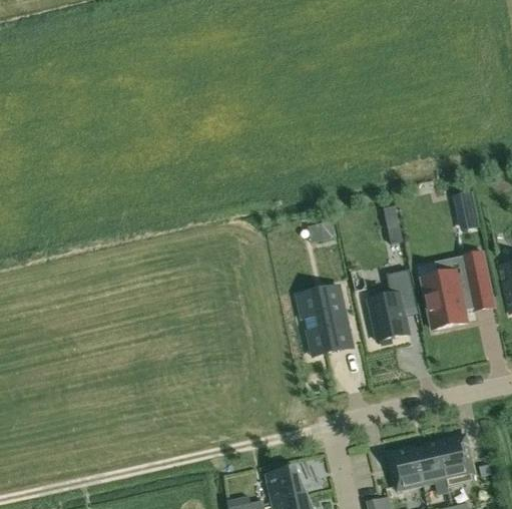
[(460,212),(474,209),(470,191),(455,194),(458,212),(460,212)]
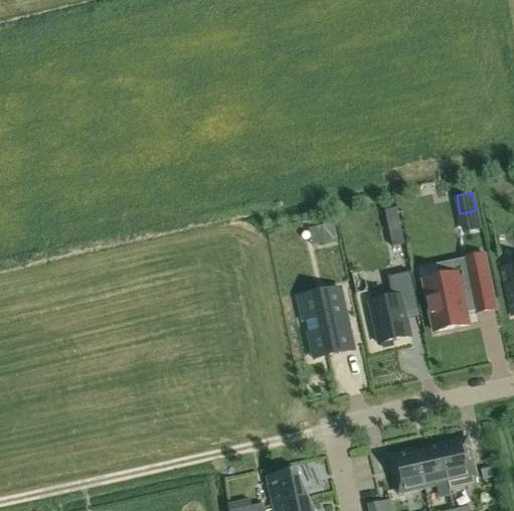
[(331,221),(320,223),(324,238),(335,236),(331,221)]
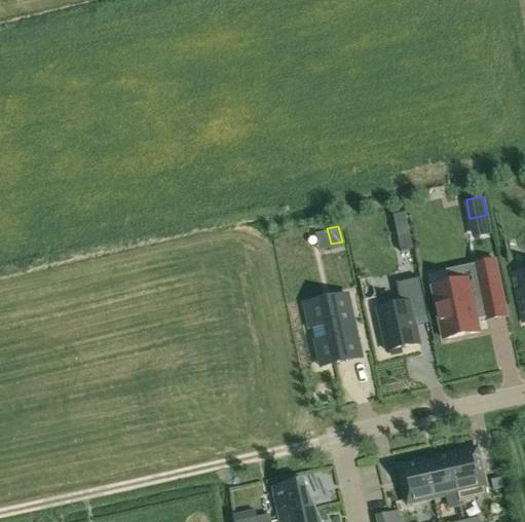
[(396,230),(399,248),(411,246),(407,227),(396,230)]
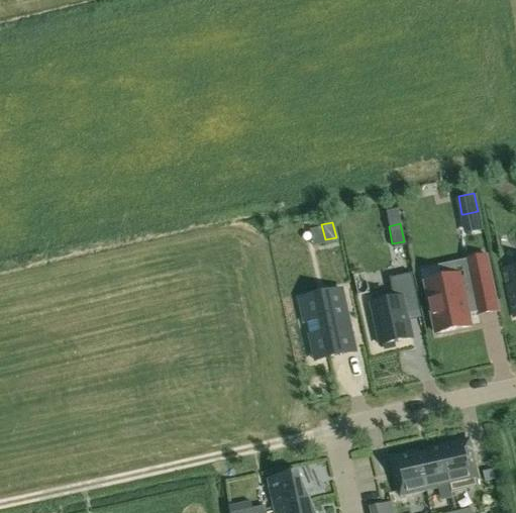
[(424,280),(435,330),(470,323),(467,312),(478,309),(476,299),(478,299),(476,290),(491,287),(491,289),(492,288),(485,253),(465,258),(466,260),(467,260),(469,271),(424,280)]
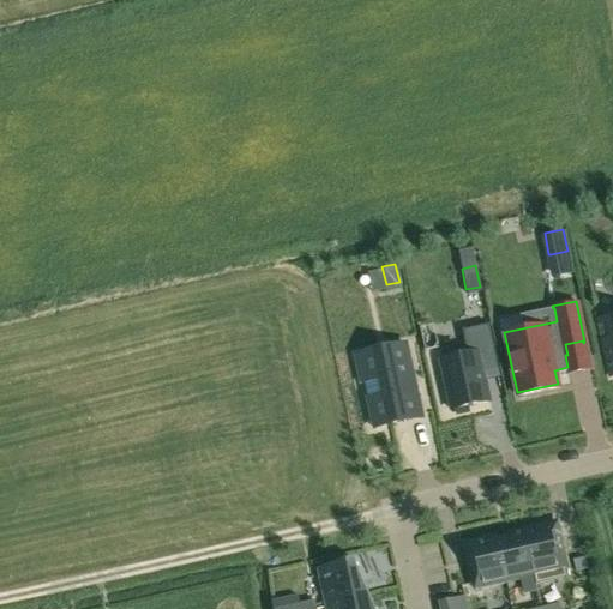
[(612,313),(606,314),(612,339),(602,342),(608,372),(612,371),(612,313)]
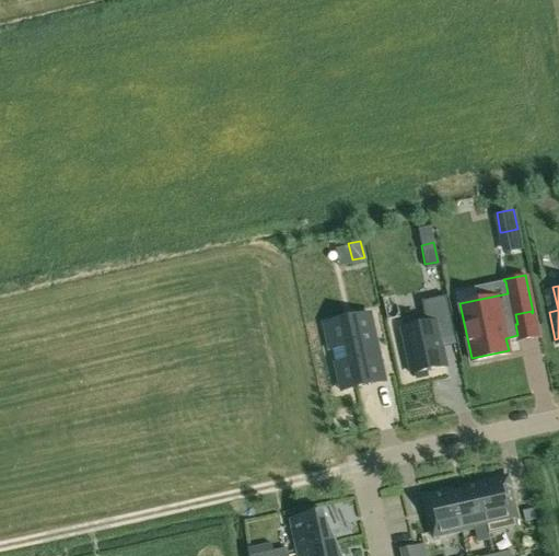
[(402,326),(411,371),(445,363),(440,342),(443,337),(454,335),(445,293),(420,299),(426,321),(402,326)]
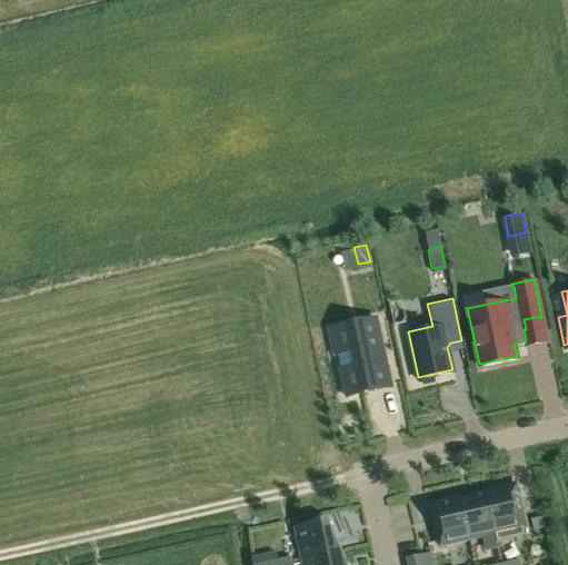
[(375,316),(329,326),(335,353),(337,353),(346,392),(389,382),(375,316)]
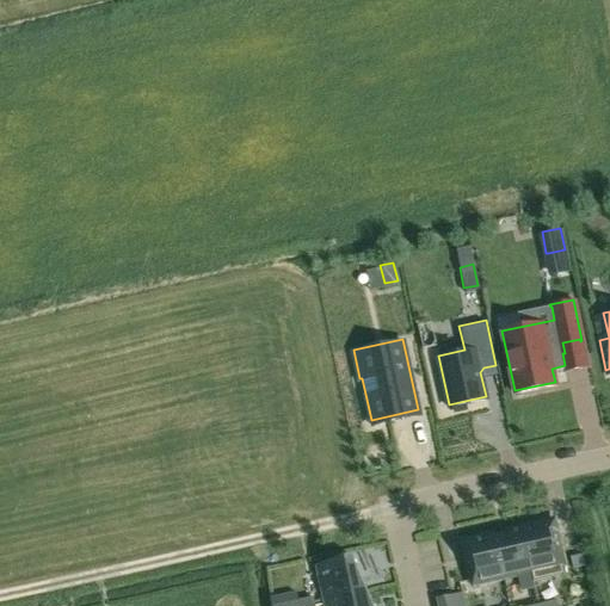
[(522,523),(521,523),(534,579),(564,572),(561,562),(564,562),(560,543),(561,543),(561,542),(559,542),(558,535),(559,535),(559,533),(558,533),(555,520),(546,523),(544,517),(542,518),(543,519),(538,520),(538,519),(537,519),(537,520),(534,521),(533,520),(531,520),(531,521),(528,523),(528,521),(525,521),(527,523),(522,524),(522,523)]
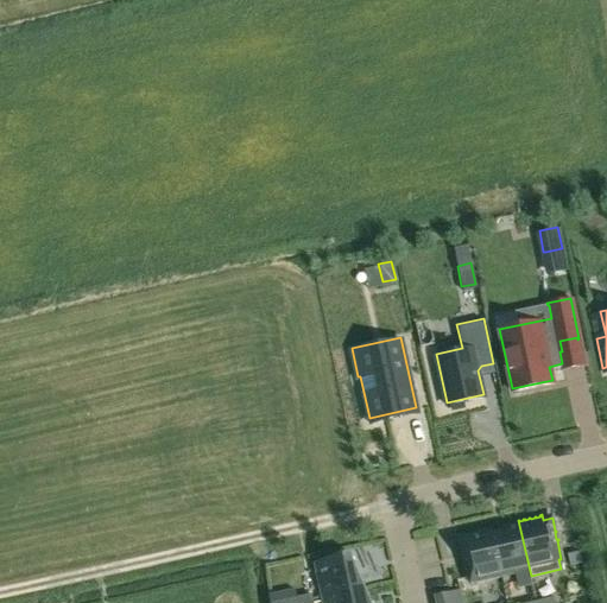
[(531,576),(518,520),(518,521),(514,522),(513,521),(512,521),(512,522),(509,524),(509,522),(506,522),(507,525),(503,525),(503,524),(501,524),(501,527),(492,529),(491,526),(489,526),(489,528),(499,573),(528,566),(530,576),(531,576)]
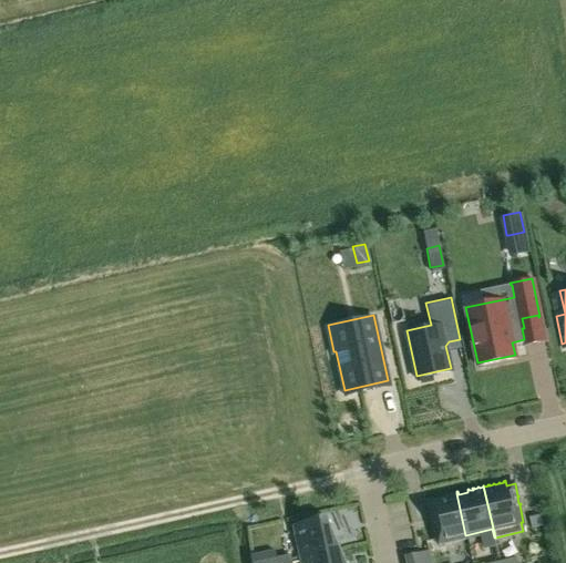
[(465,535),(456,493),(453,493),(453,492),(451,492),(452,494),(448,495),(448,493),(446,493),(446,495),(443,497),(442,494),(441,495),(441,497),(438,498),(438,495),(435,497),(436,501),(429,503),(431,515),(430,515),(430,517),(432,517),(433,523),(432,523),(432,524),(433,524),(436,541),(465,535)]
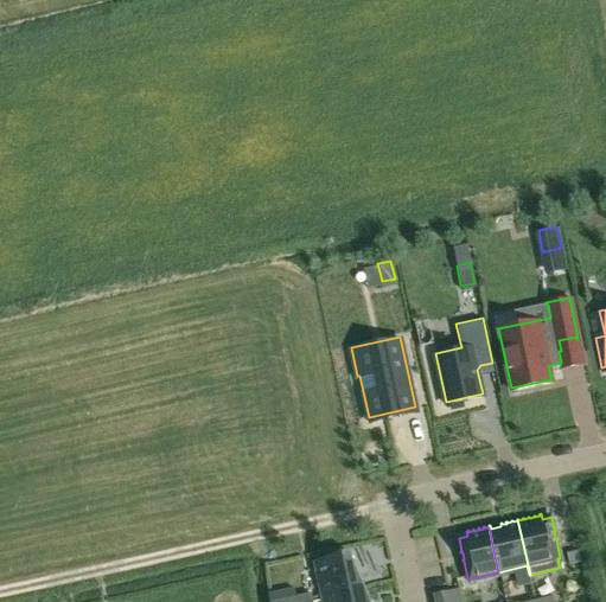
[(580,559),(576,546),(566,549),(569,562),(580,559)]
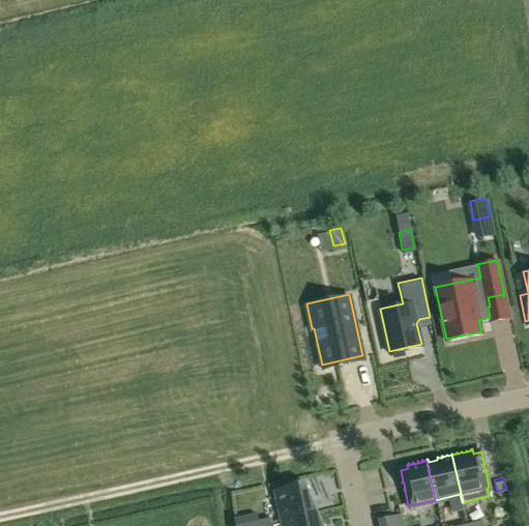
[(283,518),(317,510),(304,480),(273,488),(273,489),(274,489),(281,518),(283,518)]
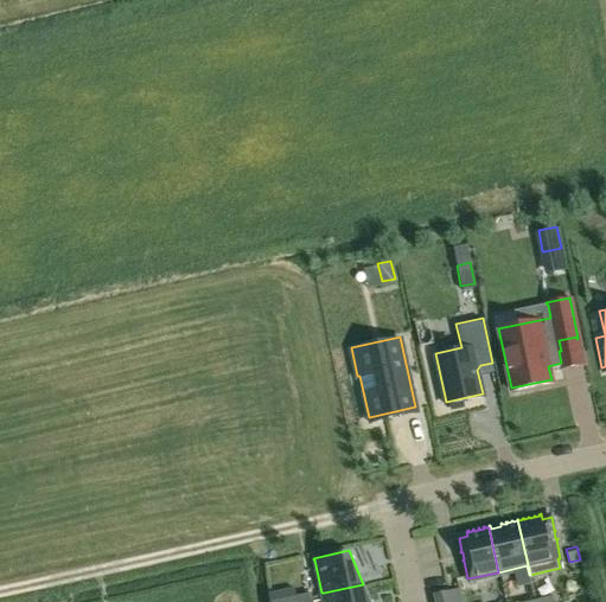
[(370,601),(363,584),(324,593),(321,593),(323,601),(370,601)]
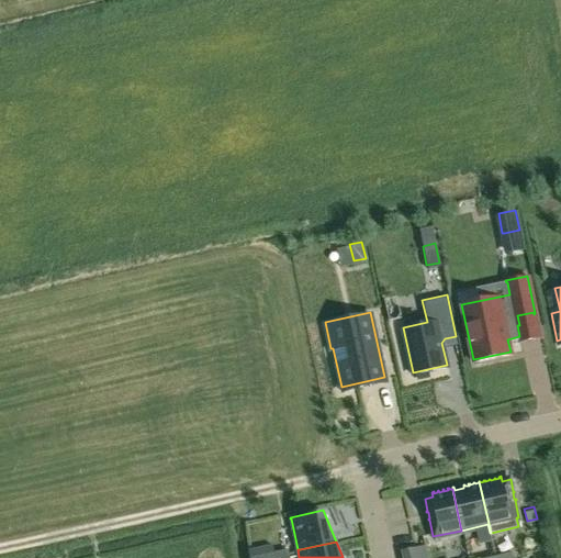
[(287,547),(273,550),(275,557),(279,557),(289,556),(287,547)]
